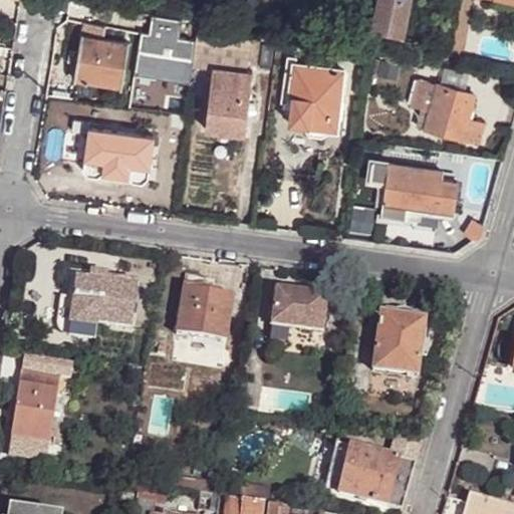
[(377,0),(371,30),(402,36),(409,0),(377,0)]
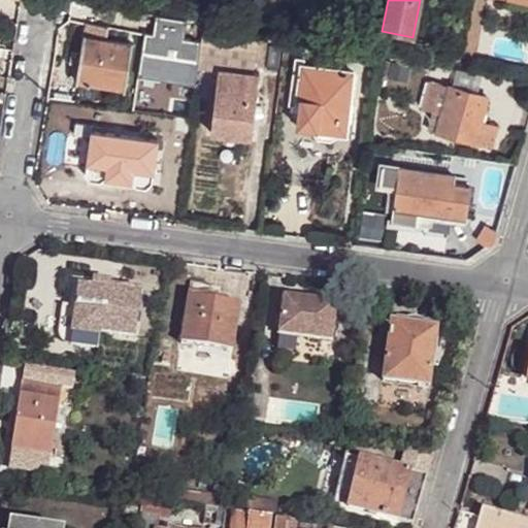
[(203,24),(203,29),(231,33),(232,28),(203,24)]
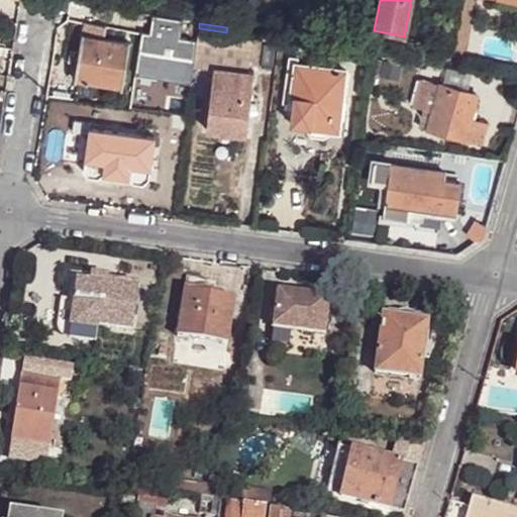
[(109,33),(109,39),(123,42),(124,35),(109,33)]
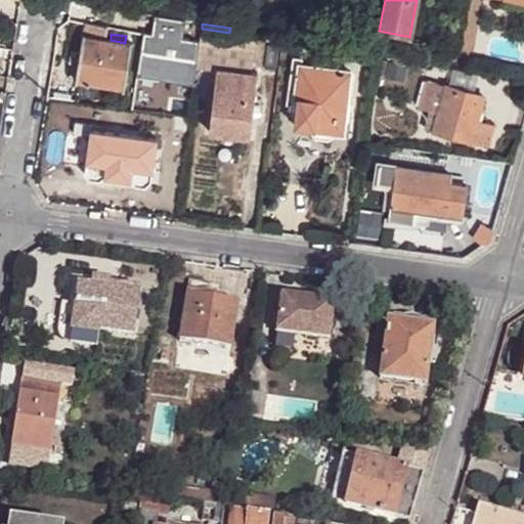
[(82,36),(80,53),(75,82),(125,90),(131,44),(125,43),(111,40),(82,36)]
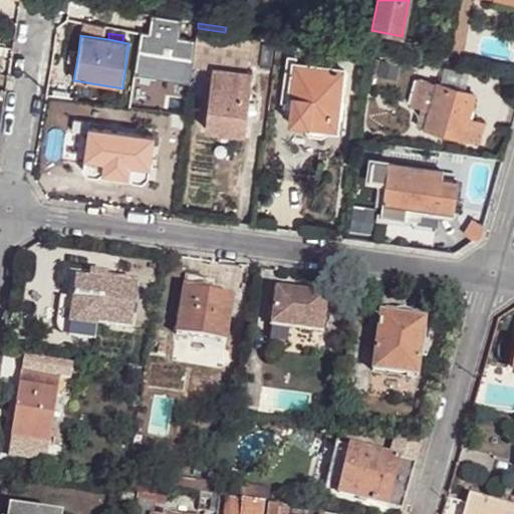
[(195,45),(193,64),(212,67),(246,71),(248,53),(195,45)]
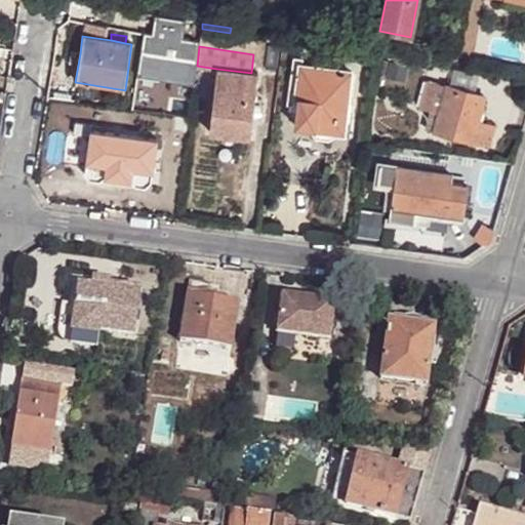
[(75,82),(80,53),(73,52),(69,81),(75,82)]
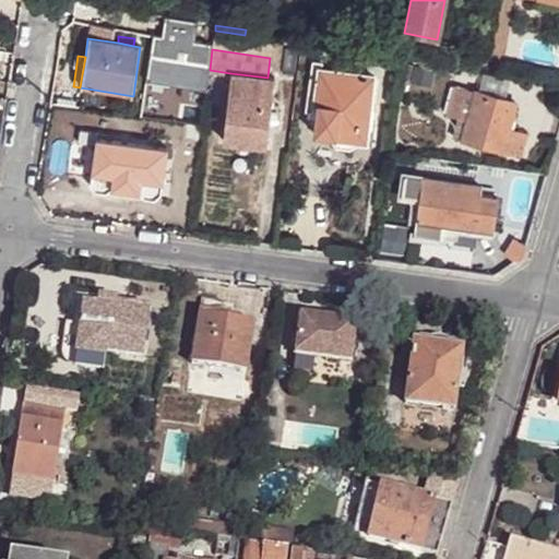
[(373,78),(321,71),(322,66),(312,63),(308,111),(316,113),(313,137),(331,139),(337,145),(348,146),(349,145),(349,146),(351,146),(351,149),(367,151),(367,149),(369,149),(369,146),(368,146),(368,145),(366,144),(366,143),(366,142),(366,132),(368,132),(368,129),(371,126),(372,111),(370,108),(370,106),(369,105),(373,78)]
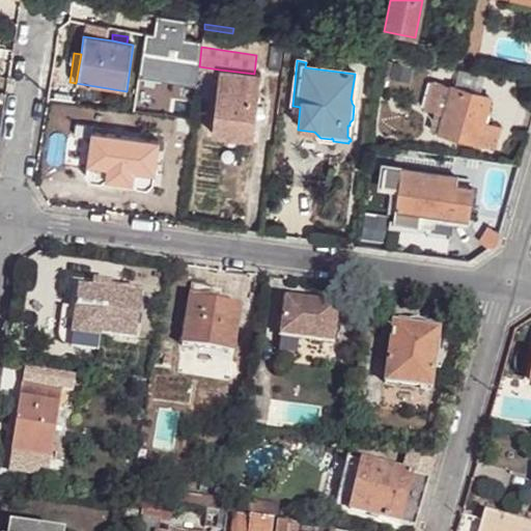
[(254,74),(219,70),(211,134),(252,139),(255,107),(256,101),(260,75),(254,74)]
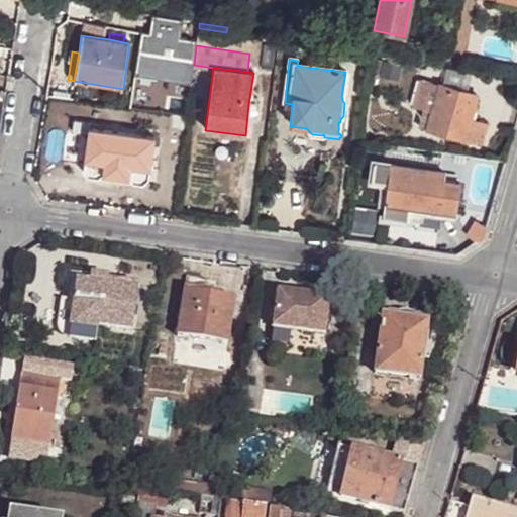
[(477,97),(421,81),(413,107),(424,110),(419,128),(463,141),(483,143),(488,126),(470,120),(477,97)]
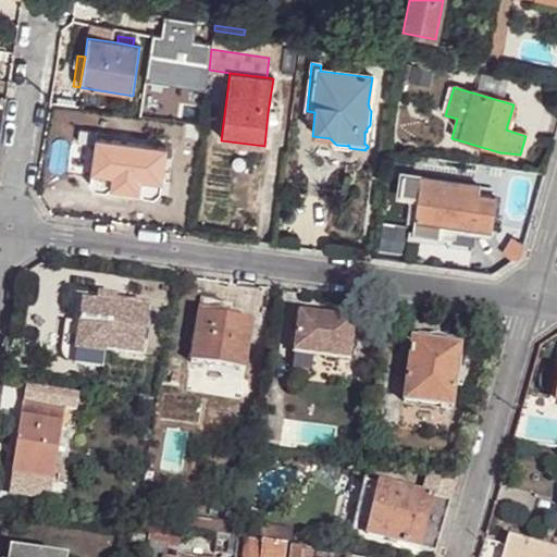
[(95,144),(96,139),(97,133),(81,131),(79,141),(95,144)]
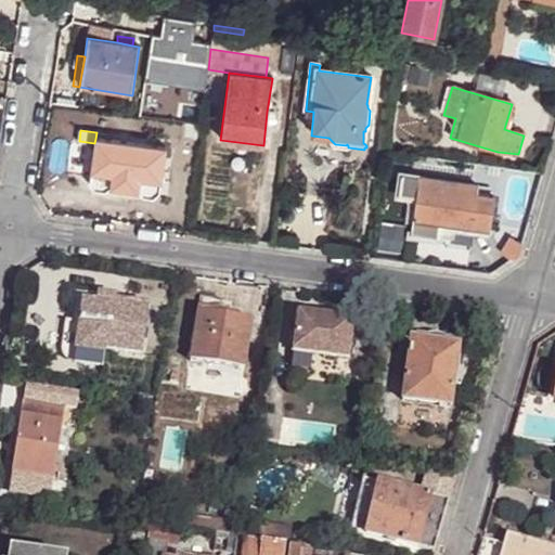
[(94,143),(94,147),(90,176),(90,183),(94,191),(105,192),(112,186),(114,186),(115,173),(138,177),(137,190),(139,190),(142,197),(153,198),(160,193),(166,149),(95,139),(94,143)]
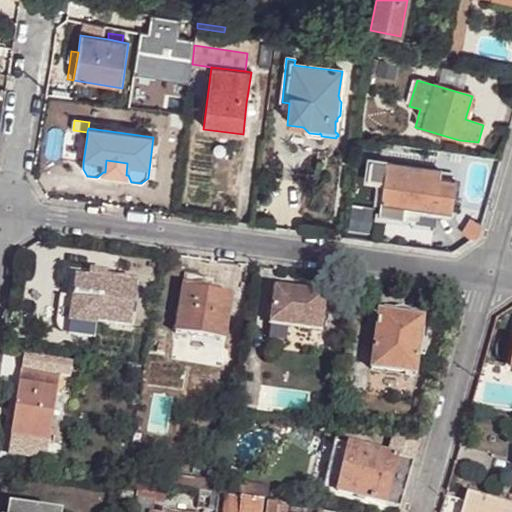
[(83,162),(87,136),(71,134),(68,161),(83,162)]
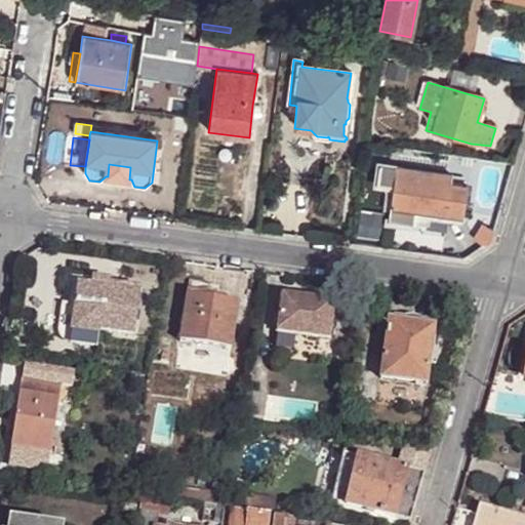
[(108,176),(129,179),(130,167),(109,164),(108,176)]
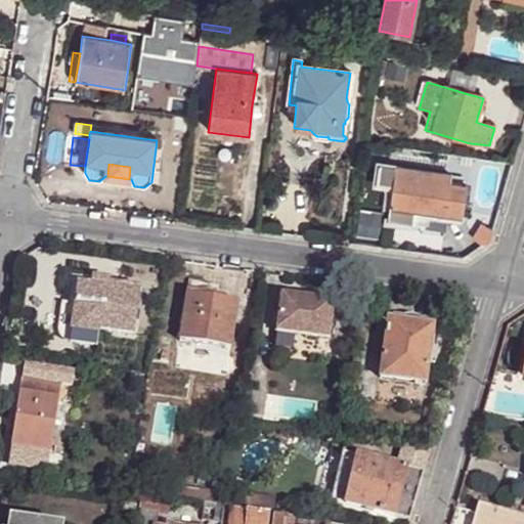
[(393,183),(395,168),(381,165),(378,181),(388,182),(393,183)]
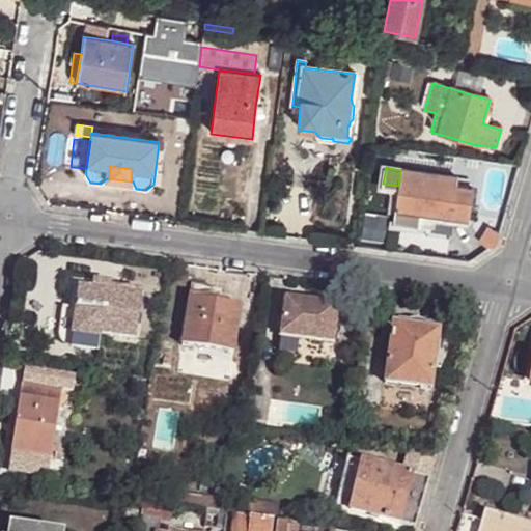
[(456,177),(400,170),(398,186),(394,214),(392,224),(401,227),(408,228),(414,228),(418,227),(419,216),(450,220),(469,222),(473,190),(455,187),(456,177)]
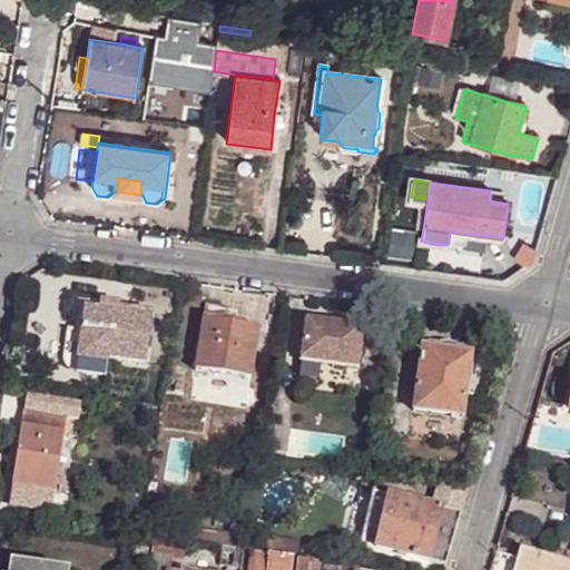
[(423,229),(428,199),(422,198),(420,202),(419,206),(422,210),(420,219),(418,219),(415,228),(423,229)]
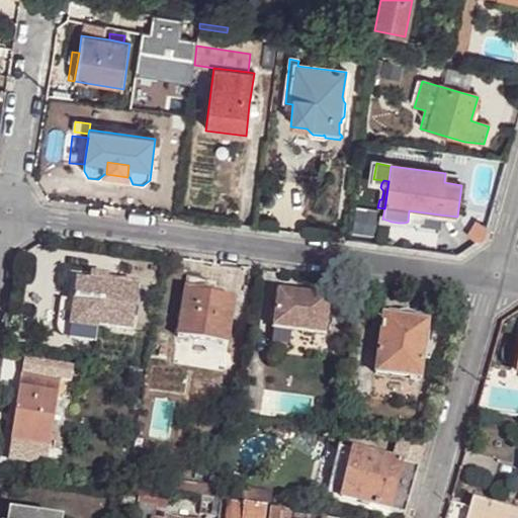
[(73,282),(77,282),(78,273),(65,272),(64,280),(70,281),(73,282)]
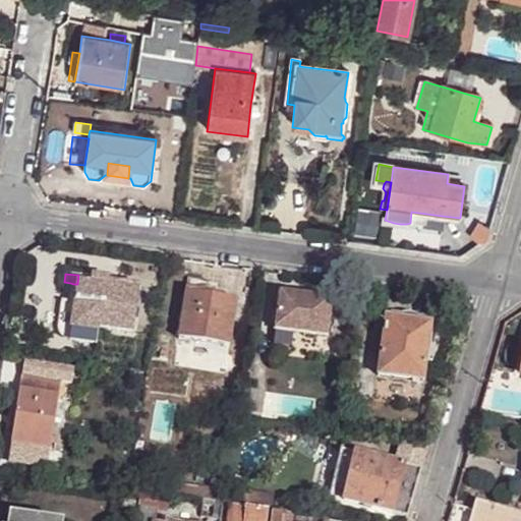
[(105,285),(107,286),(108,279),(94,278),(92,286),(104,288),(105,285)]
